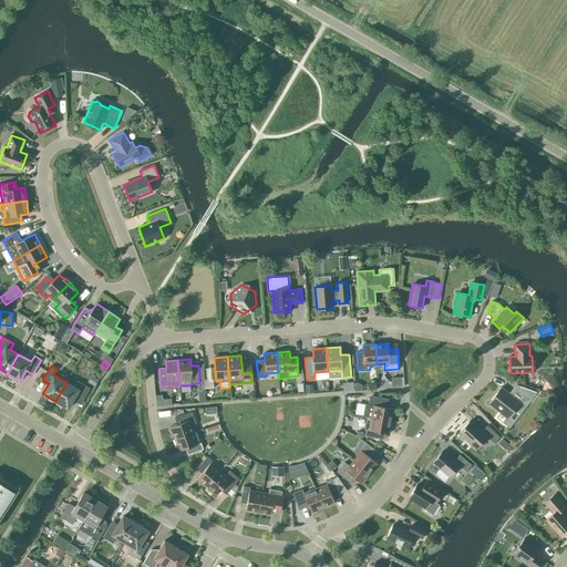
[(99,379),(92,374),(88,382),(94,387),(99,379)]
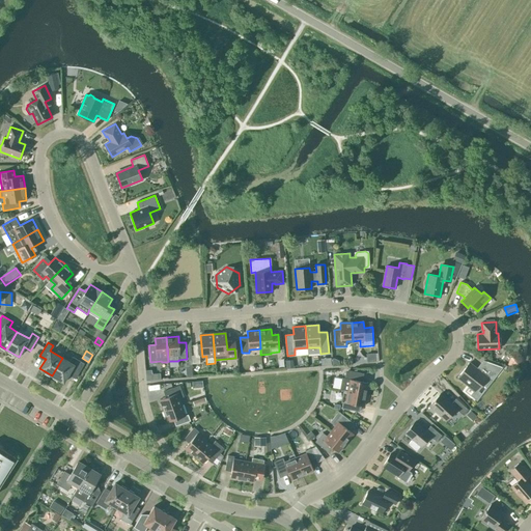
[(192,364),(200,363),(199,355),(191,356),(192,364)]
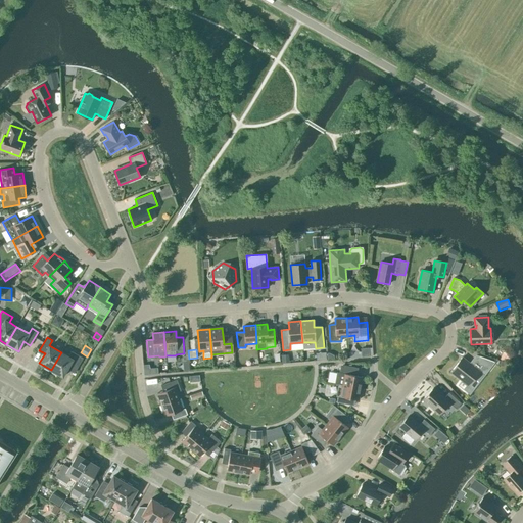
[(68,357),(61,352),(51,370),(62,377),(68,367),(76,371),(83,358),(72,351),(68,357)]
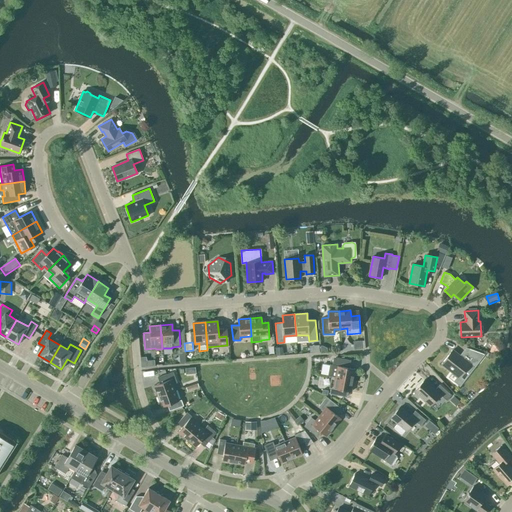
[(462,357),(453,350),(441,364),(459,378),(470,364),(474,367),(484,354),(469,349),(462,357)]
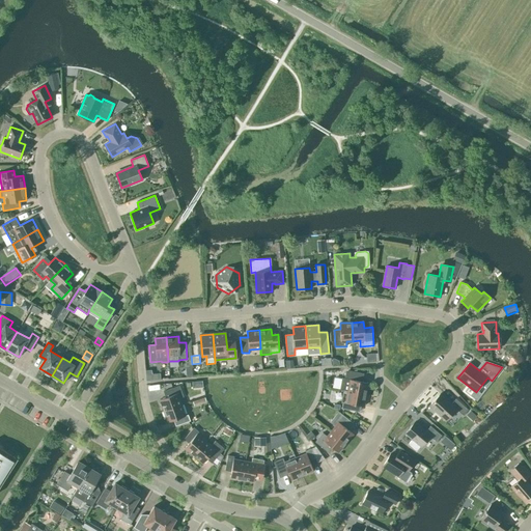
[(364,373),(345,370),(344,379),(341,378),(339,390),(347,391),(366,394),(368,383),(362,382),(364,373)]
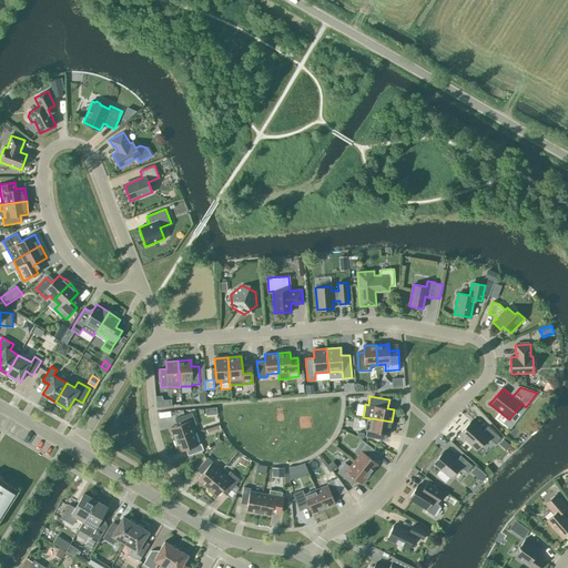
[(171,427),(175,439),(194,433),(192,426),(196,425),(192,413),(174,418),(178,425),(171,427)]
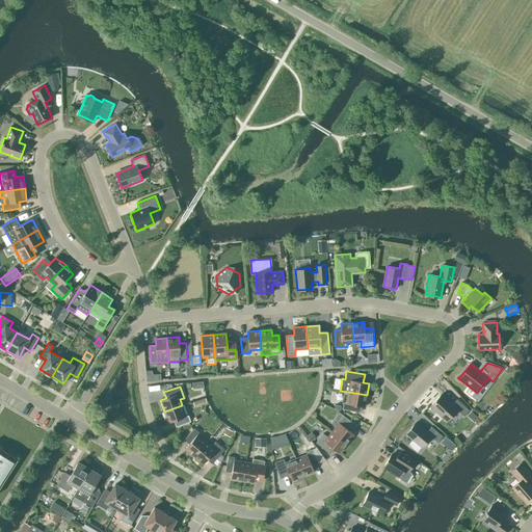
[(365,407),(367,395),(348,392),(346,403),(344,403),(342,409),(357,413),(358,405),(365,407)]
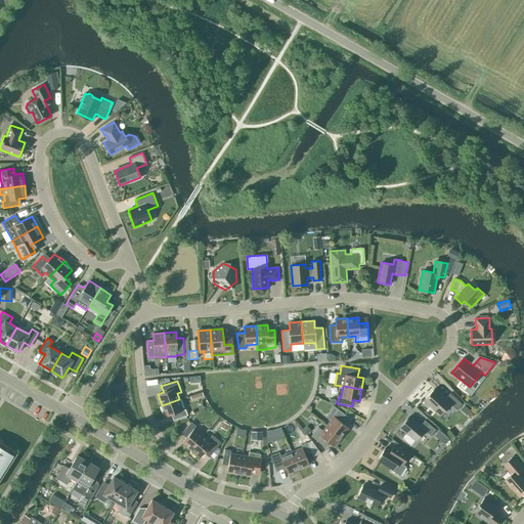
[(465,402),(472,395),(462,386),(455,393),(465,402)]
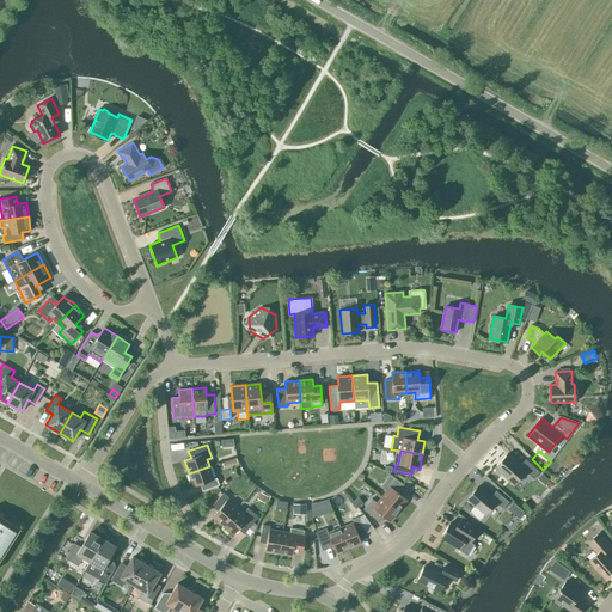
[(520,466),(507,454),(495,467),(514,484),(526,471),(533,478),(539,472),(526,459),(520,466)]
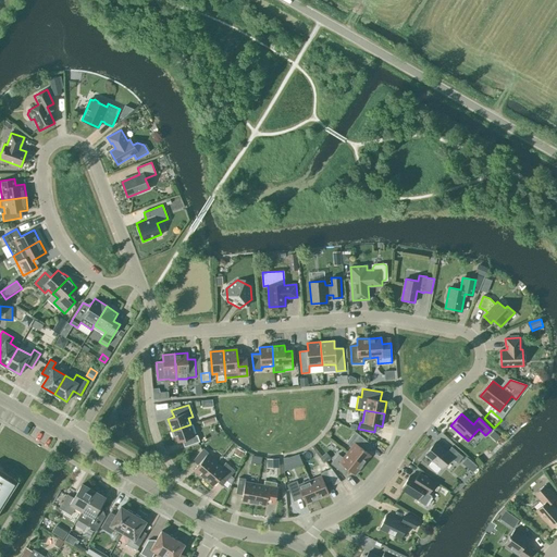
[(217,421),(215,417),(202,421),(203,425),(217,421)]
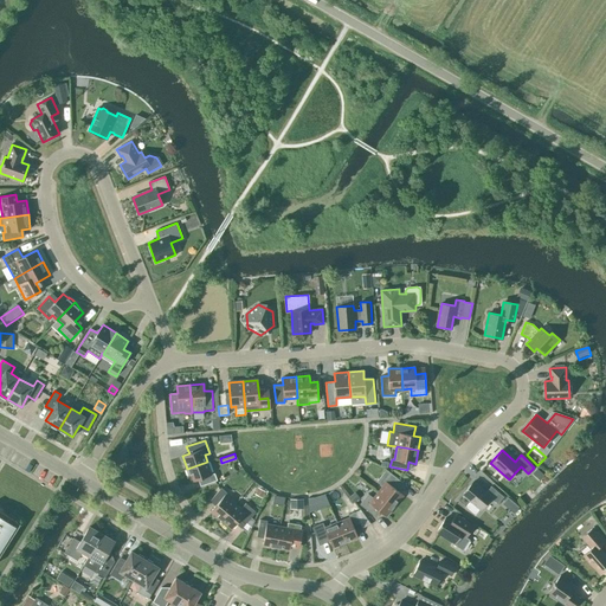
[(212,474),(207,462),(187,469),(192,482),(198,479),(200,487),(217,481),(214,474),(212,474)]
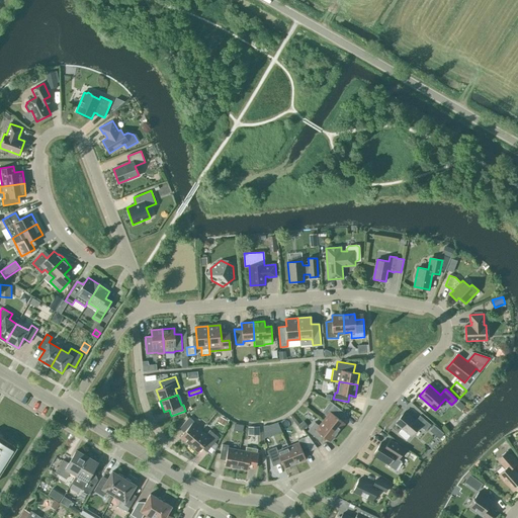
[(323,421),(337,432),(345,423),(340,419),(345,413),(330,401),(322,412),(327,416),(323,421)]
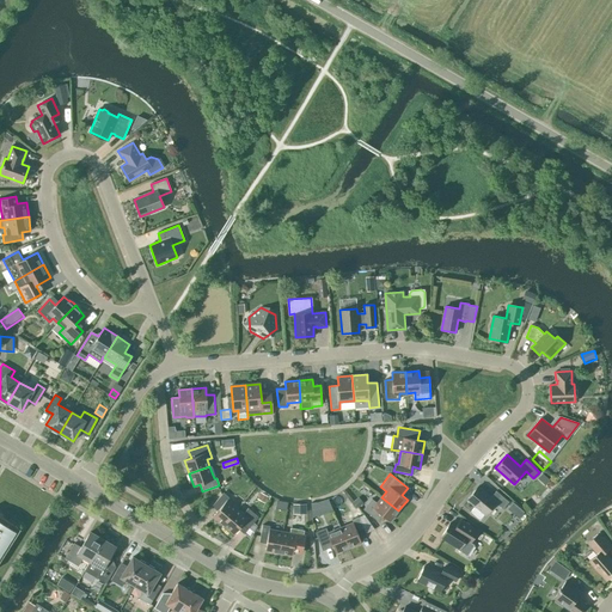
[(479,520),(495,502),(503,509),(509,502),(496,491),(491,497),(478,487),(467,500),(475,506),(470,513),(479,520)]
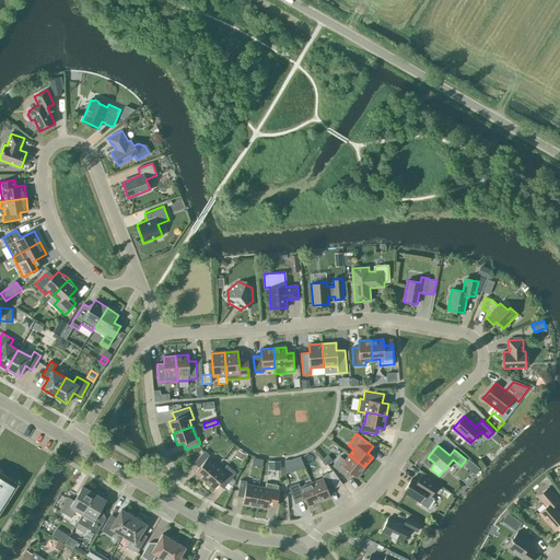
[(205,480),(218,466),(208,457),(209,455),(205,451),(194,463),(199,467),(195,473),(205,480)]
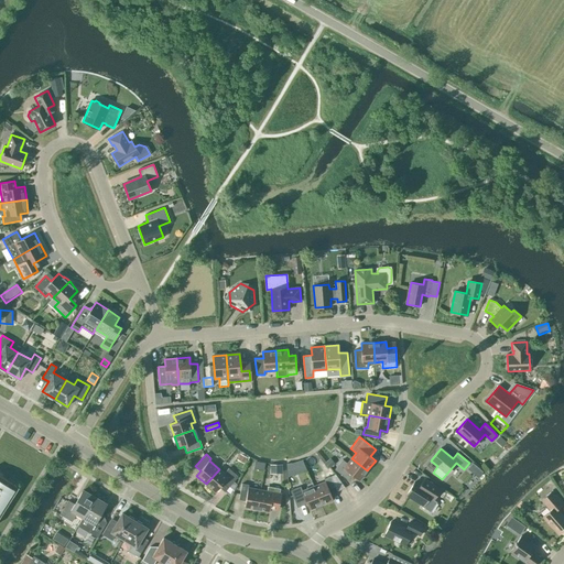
[(335,464),(331,458),(326,462),(331,467),(335,464)]
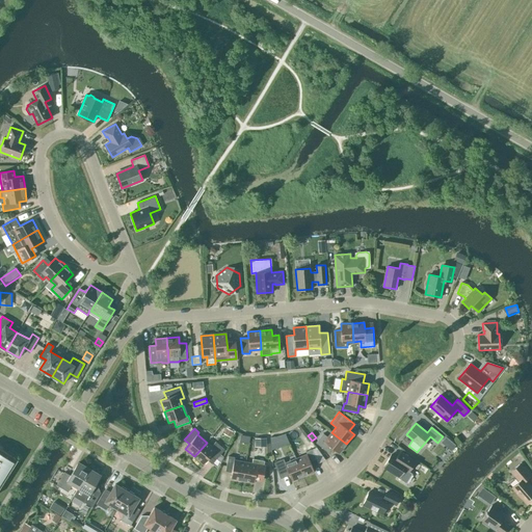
[(346,444),(331,432),(327,436),(323,433),(316,443),(330,454),(335,449),(339,453),(346,444)]
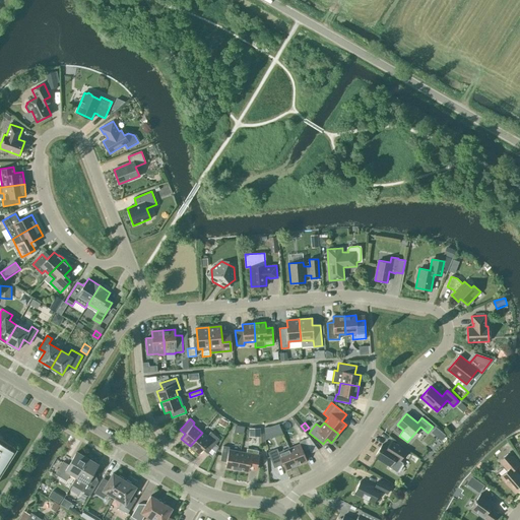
[(236,434),(244,435),(244,428),(237,427),(236,434)]
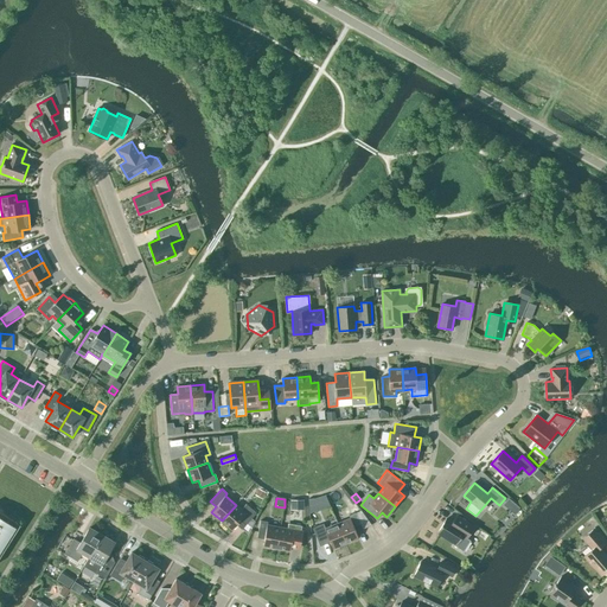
[(236,505),(222,521),(231,530),(236,524),(242,529),(256,512),(246,504),(241,510),(236,505)]
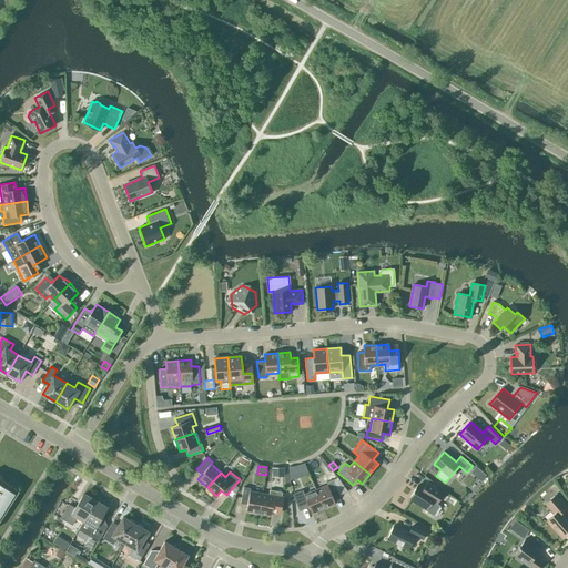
[(0,520),(19,490),(0,478),(0,520)]
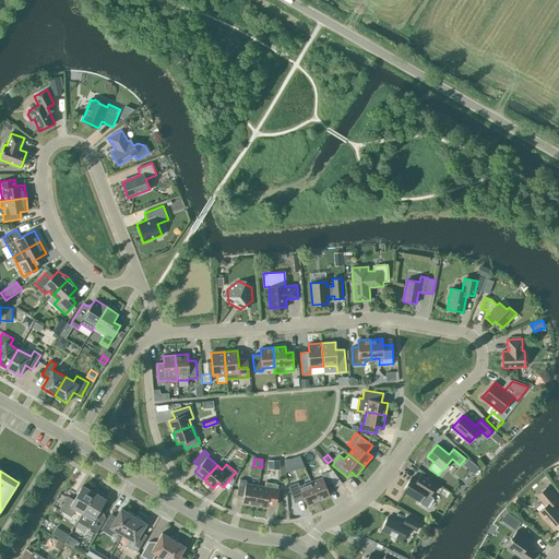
[(322,477),(311,482),(319,500),(330,496),(328,489),(334,487),(328,472),(321,475),(322,477)]
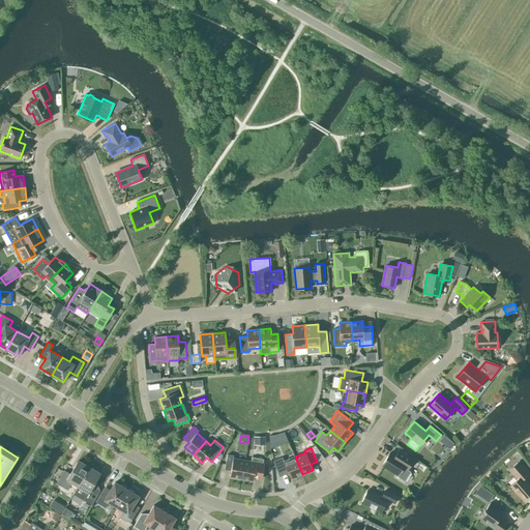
[(398,474),(396,476),(405,481),(410,472),(407,470),(413,460),(399,450),(394,457),(389,452),(382,465),(398,474)]
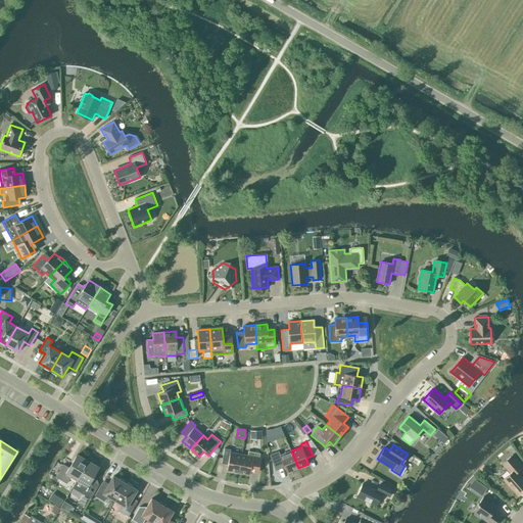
[(227,470),(238,473),(241,455),(230,452),(231,449),(224,448),(222,463),(228,465),(227,470)]
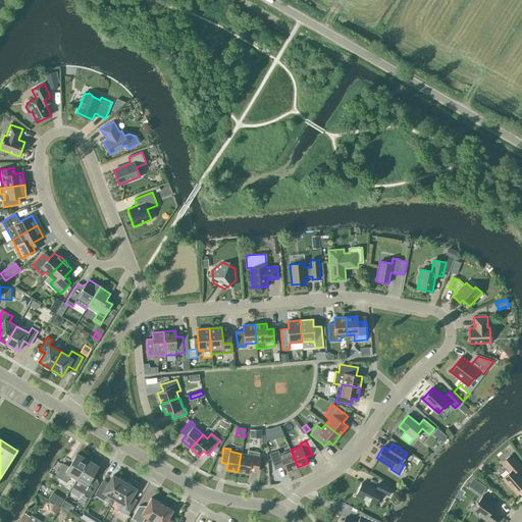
[(248,450),(247,455),(241,454),(238,472),(249,474),(251,468),(257,469),(260,453),(248,450)]
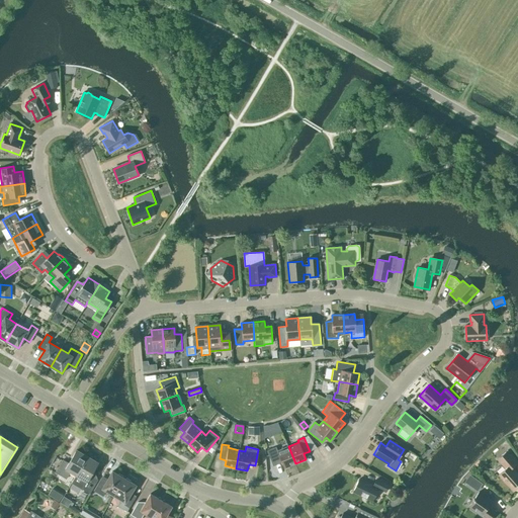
[(295,463),(288,446),(277,450),(276,447),(267,450),(273,466),(282,462),(284,468),(295,463)]
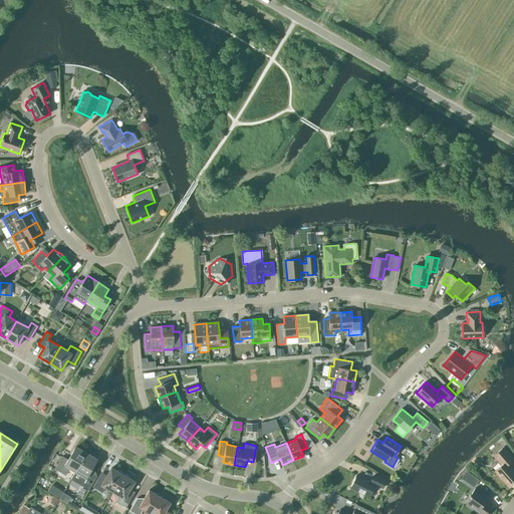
[(75,471),(86,453),(75,447),(68,460),(62,456),(54,469),(65,475),(69,468),(75,471)]
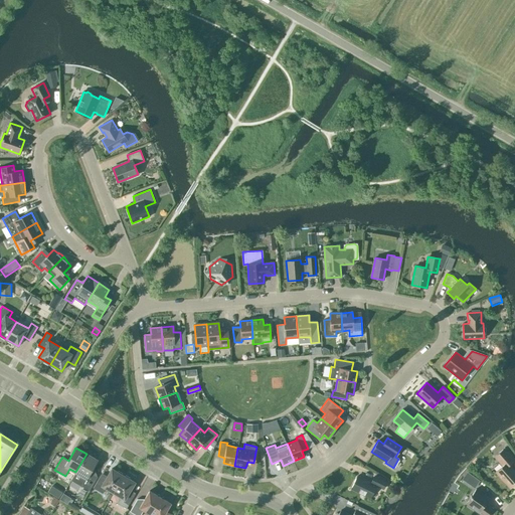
[(510,488),(514,483),(514,472),(508,465),(513,461),(503,449),(495,457),(503,466),(496,472),(510,488)]
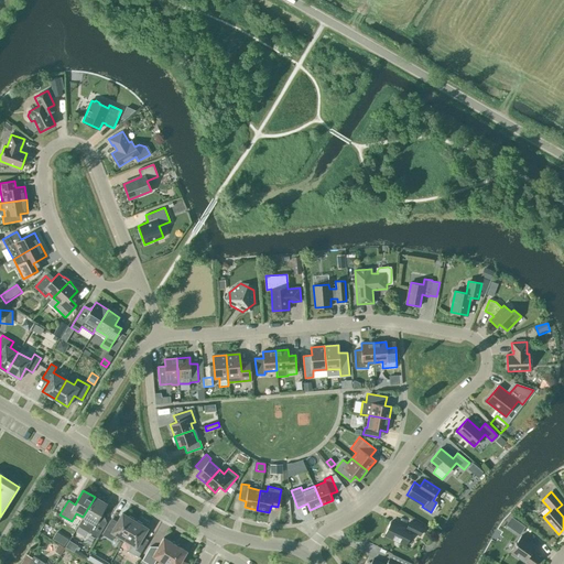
[(95,497),(83,517),(78,525),(98,537),(106,522),(98,518),(107,503),(95,497)]
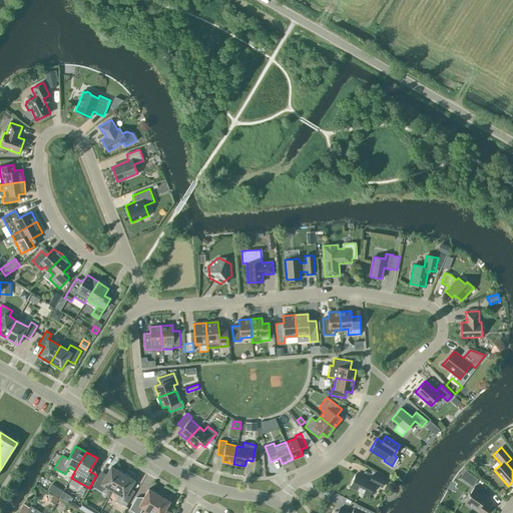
[(112,491),(122,473),(111,467),(105,476),(100,473),(93,486),(102,491),(105,486),(112,491)]
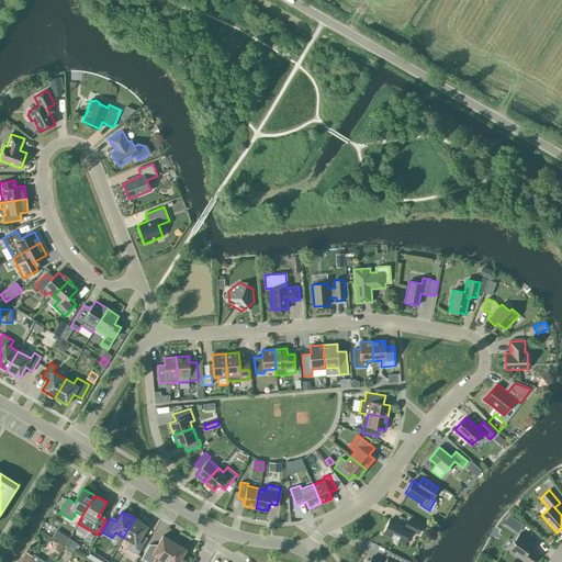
[(147,526),(134,518),(123,538),(131,542),(127,548),(138,554),(147,540),(141,537),(147,526)]
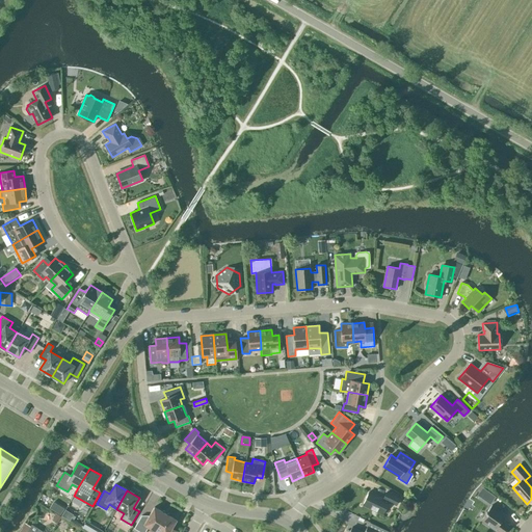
[(482,490),(479,499),(493,504),(497,496),(482,490)]
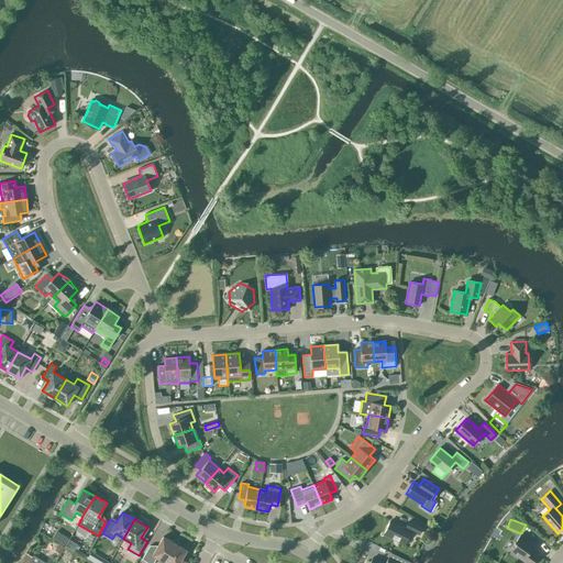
[(419,534),(422,528),(409,521),(406,528),(390,520),(384,534),(405,544),(411,530),(419,534)]
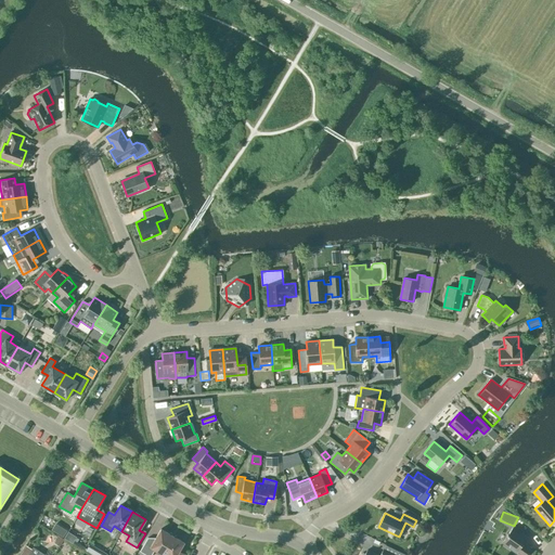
[(56,525),(52,532),(74,544),(77,538),(56,525)]
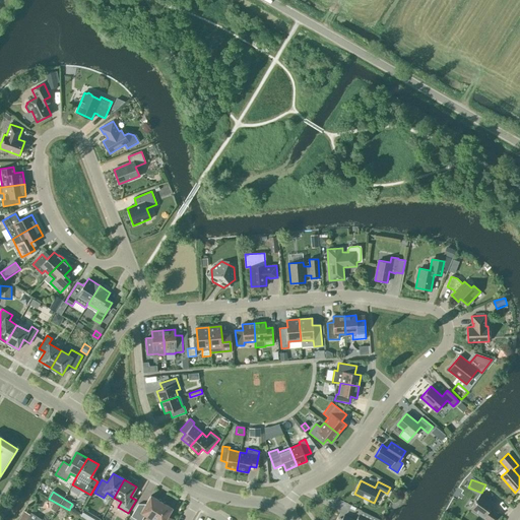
[(485,519),(493,519),(498,514),(490,508),(494,503),(480,494),(470,509),(485,519)]
